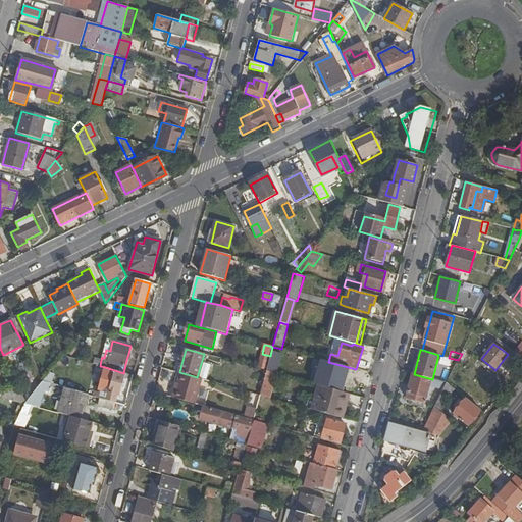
[(259,366),(267,369),(270,356),(262,354),(259,366)]
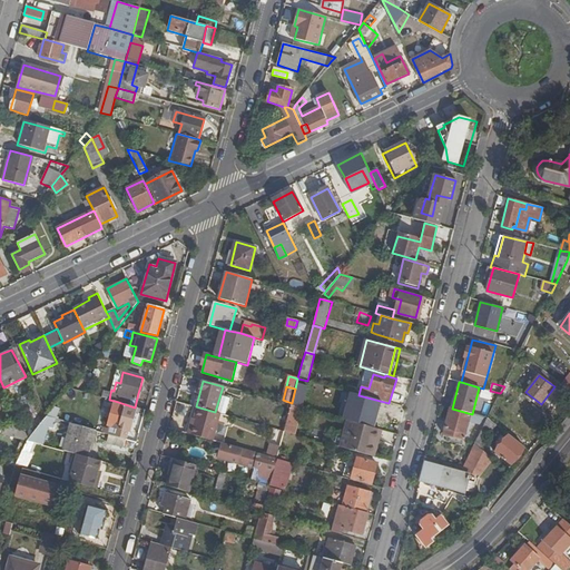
[(295,389),(292,403),(291,405),(301,408),(305,392),(295,389)]
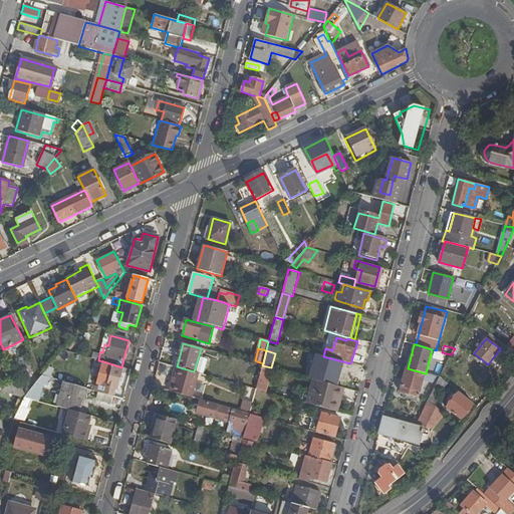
[(14,356),(23,379),(36,375),(27,351),(14,356)]
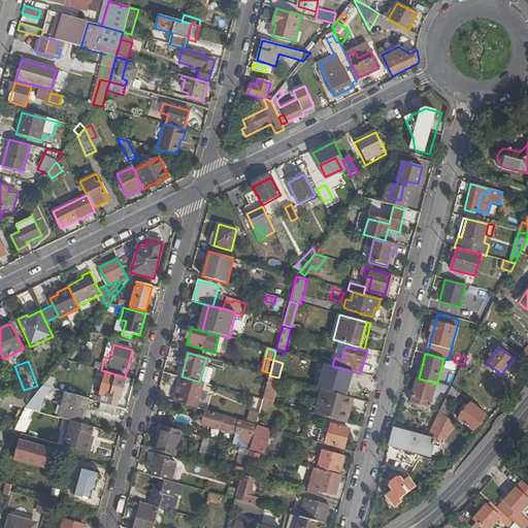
[(118,408),(119,408),(127,377),(125,377),(106,371),(99,395),(103,396),(102,399),(101,403),(118,408)]
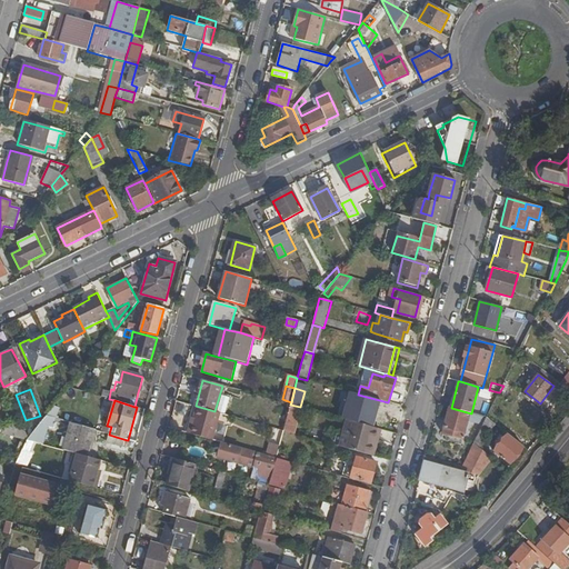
[(376,405),(366,402),(360,421),(371,425),(376,405)]
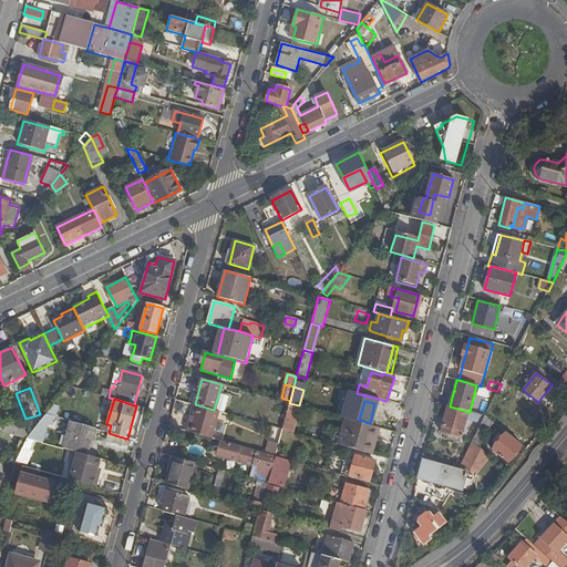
[(278,428),(282,429),(289,403),(285,402),(278,428)]
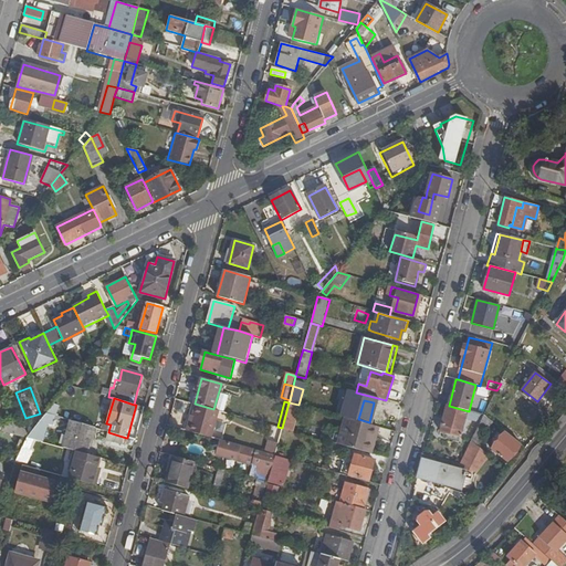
[(282,428),(292,431),(299,405),(289,402),(282,428)]
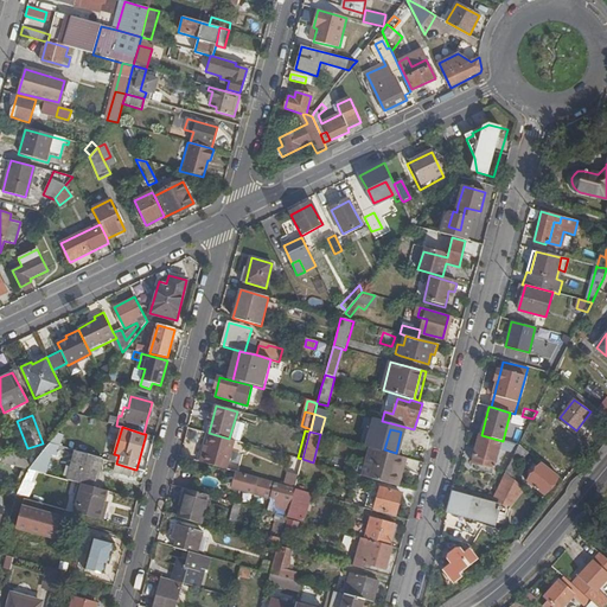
[(200,451),(197,461),(228,470),(236,440),(229,439),(209,433),(205,445),(204,452),(200,451)]
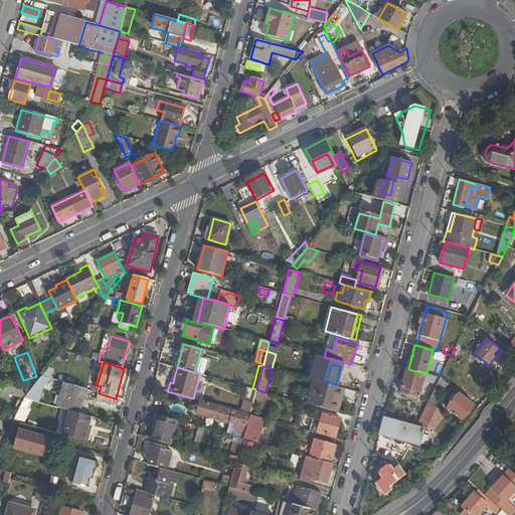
[(418,397),(422,381),(424,375),(406,370),(400,392),(418,397)]
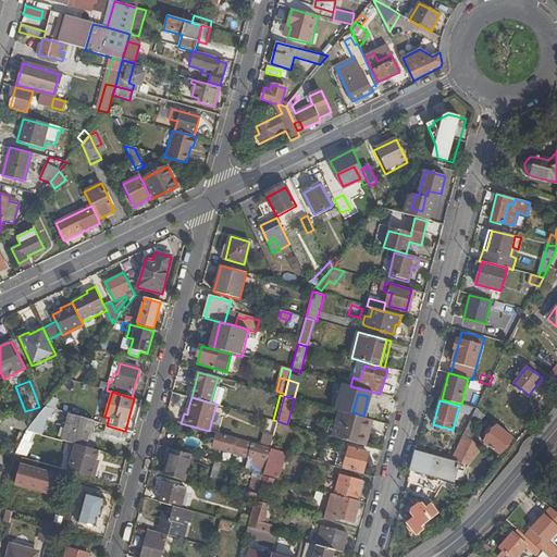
[(459,406),(457,412),(472,417),(475,410),(459,406)]
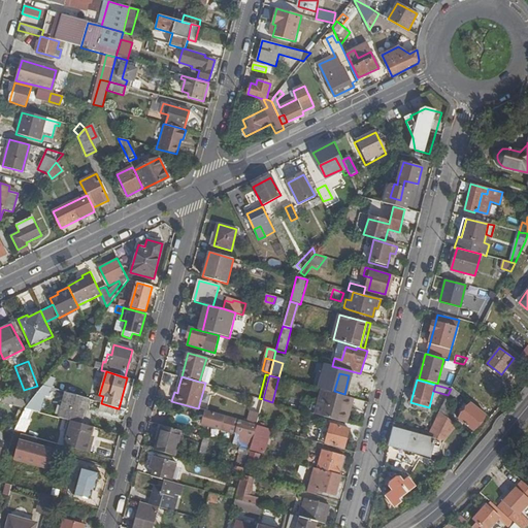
[(46,404),(52,389),(42,387),(36,395),(27,407),(26,409),(46,415),(48,405),(46,404)]
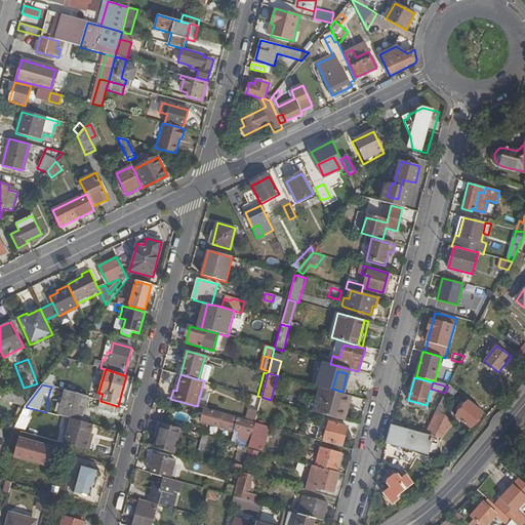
[(448,387),(445,393),(438,408),(443,413),(457,392),(449,386),(448,387)]
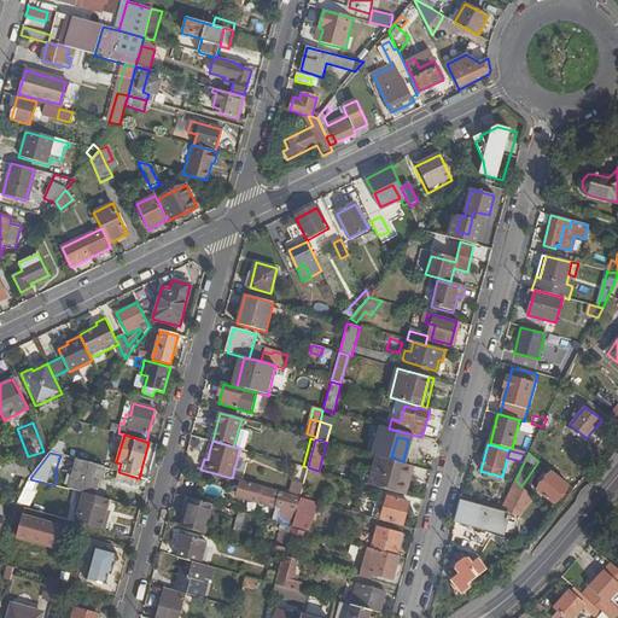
[(371,485),(378,456),(374,455),(369,472),(366,471),(363,483),(371,485)]
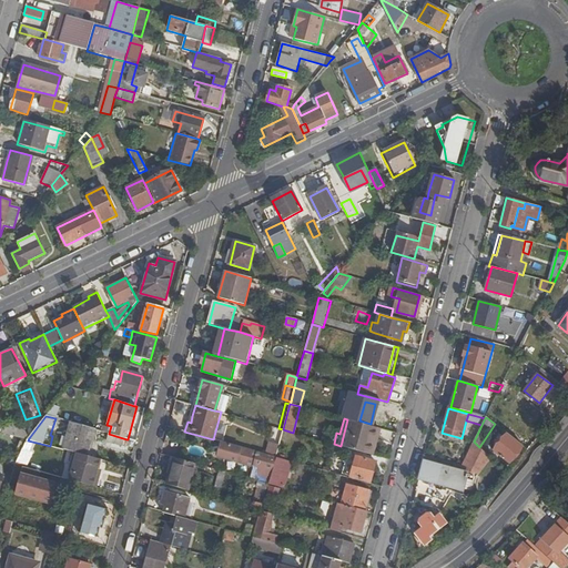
[(347,419),(341,446),(369,454),(374,437),(376,438),(379,428),(347,419)]
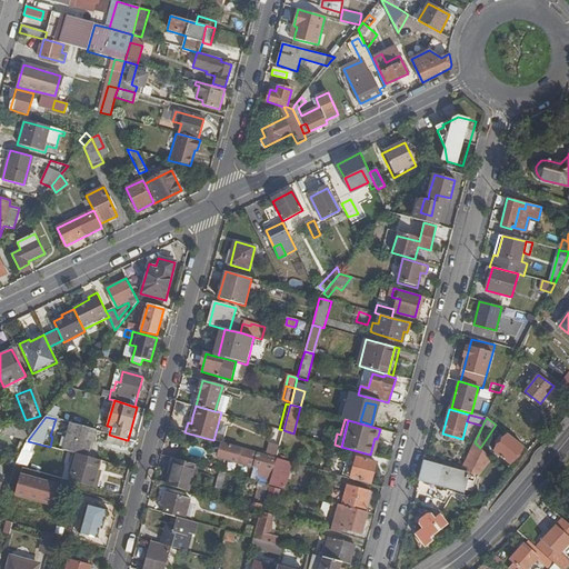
[(0,432),(28,441),(29,439),(20,421),(2,428),(0,428),(0,432)]
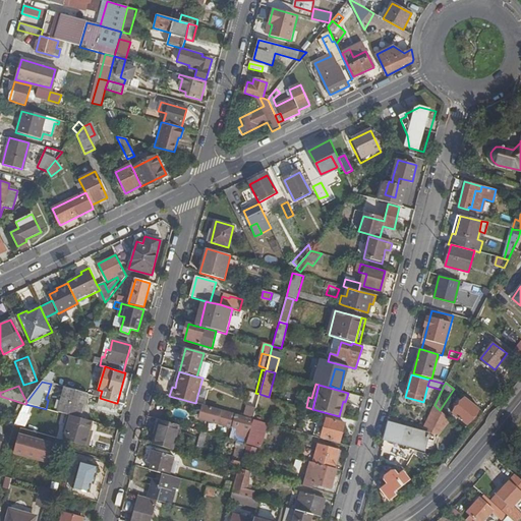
[(88,395),(64,388),(58,412),(69,416),(71,416),(80,419),(88,395)]
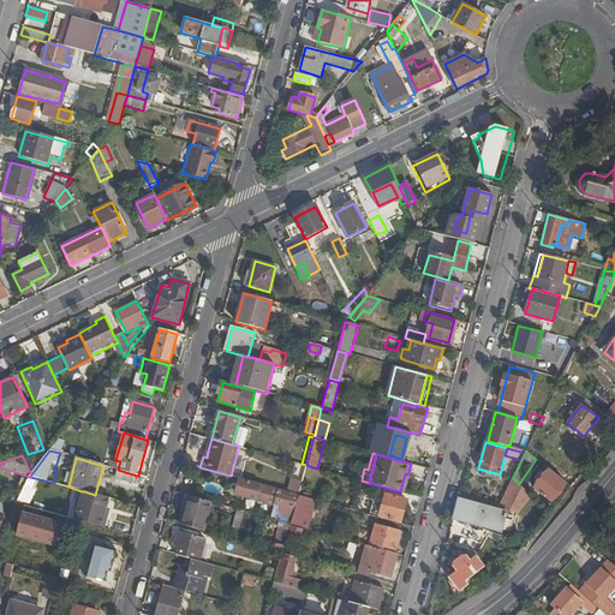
[(537,483),(533,488),(551,502),(557,495),(562,499),(568,491),(562,488),(567,482),(548,469),(545,473),(541,470),(532,479),(537,483)]
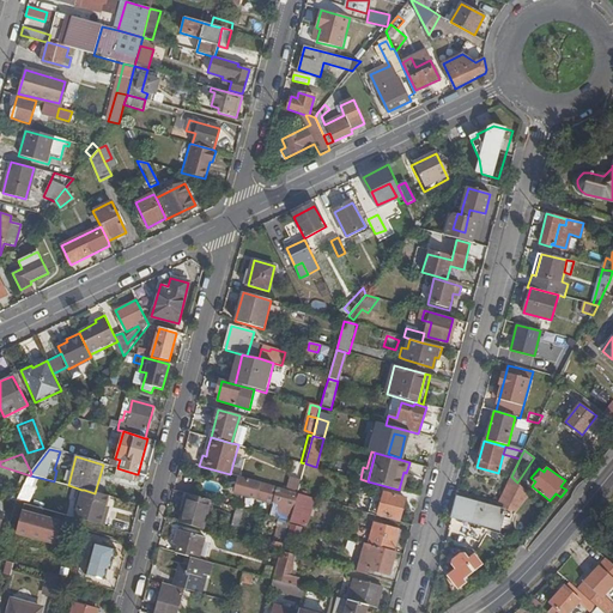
[(137,474),(117,468),(115,477),(134,483),(137,474)]
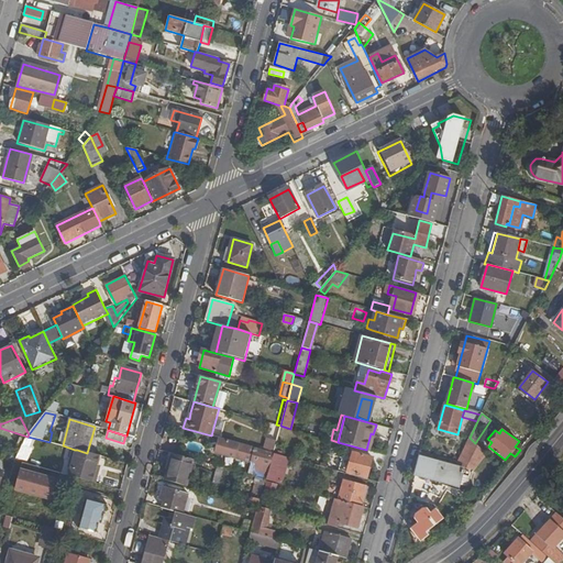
[(134,438),(127,435),(125,435),(123,443),(132,445),(134,438)]
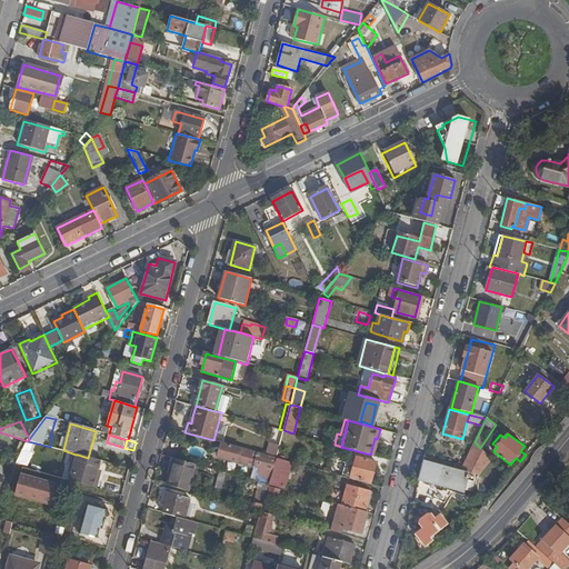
[(276,456),(279,443),(271,441),(268,453),(276,456)]
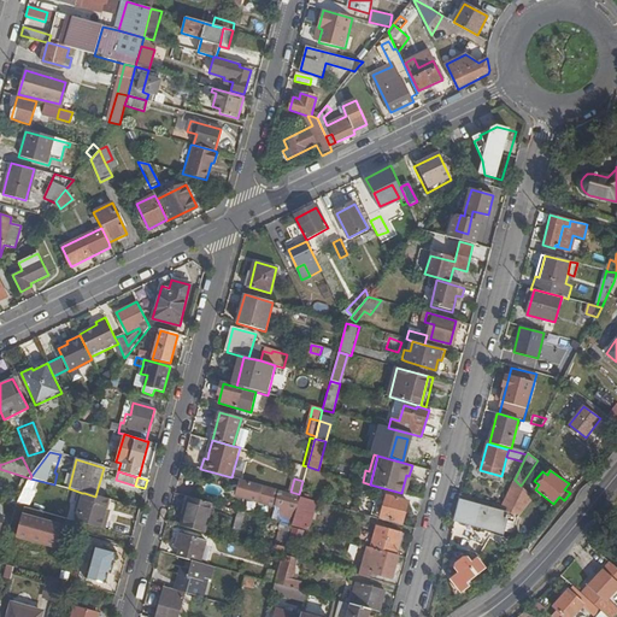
[(241,480),(236,497),(278,507),(275,521),(291,524),(298,495),(241,480)]
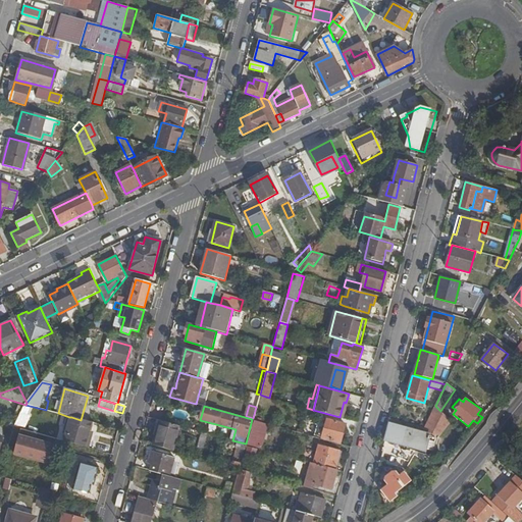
[(440,411),(435,406),(424,428),(422,432),(429,434),(436,436),(439,436),(452,419),(440,411)]
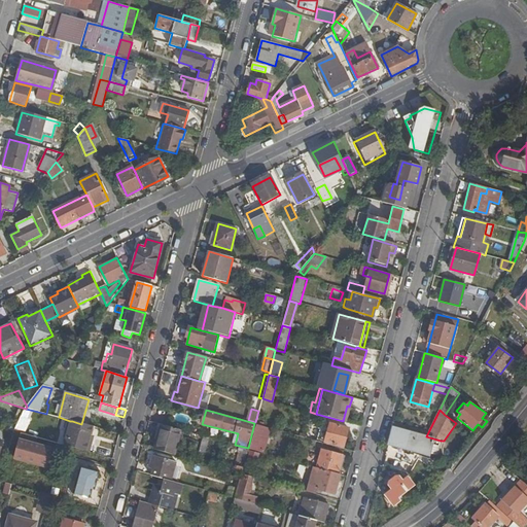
[(24,434),(28,422),(20,420),(12,431),(21,434),(24,434)]
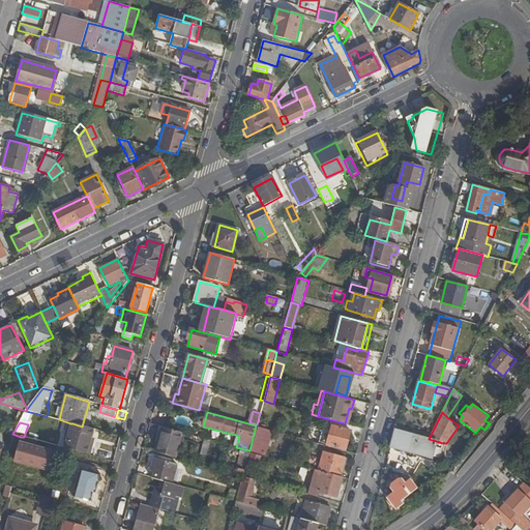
[(328,444),(346,449),(351,431),(337,427),(337,424),(331,422),(330,429),(332,429),(328,444)]
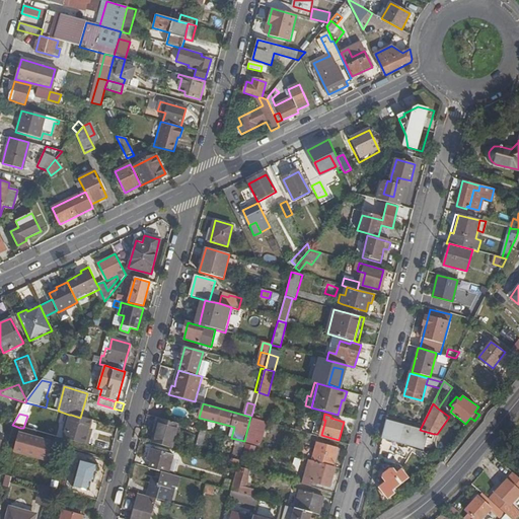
[(80,418),(71,415),(64,439),(87,446),(89,438),(86,437),(88,429),(90,430),(93,421),(80,418)]
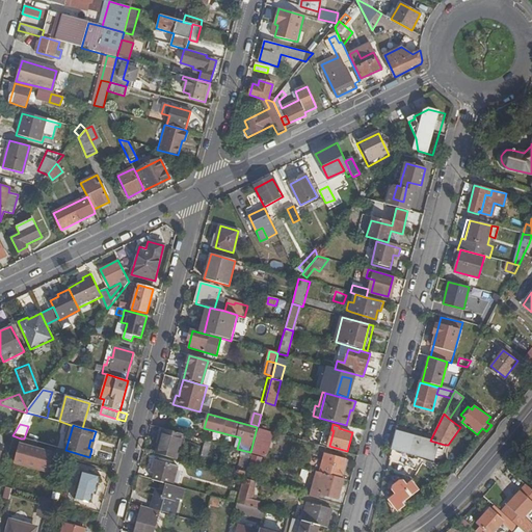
[(183,434),(163,429),(156,454),(176,459),(183,434)]
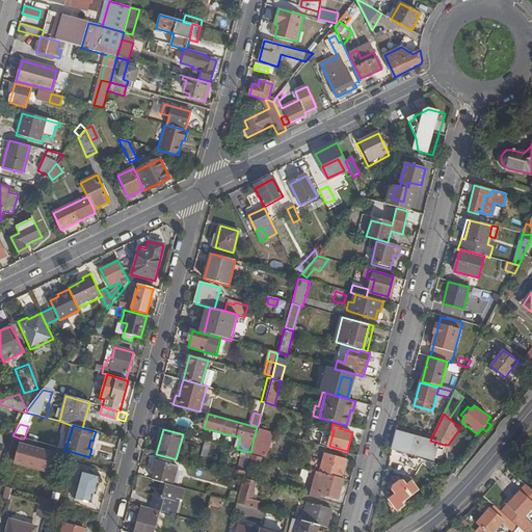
[(273,434),(257,430),(250,453),(266,457),(270,443),(271,444),(273,434)]
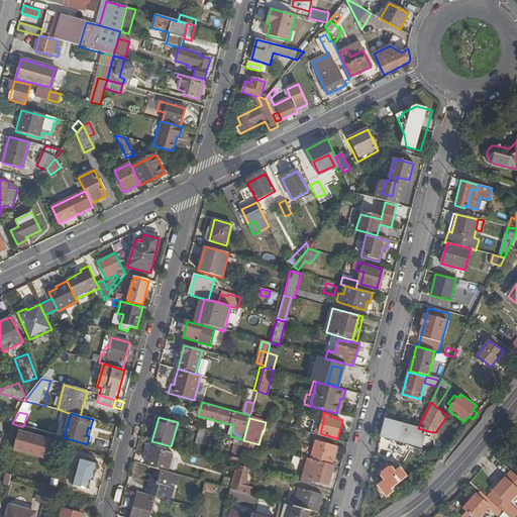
[(407,443),(428,448),(431,434),(425,432),(425,430),(418,428),(387,420),(382,436),(399,441),(398,446),(406,447),(407,443)]
